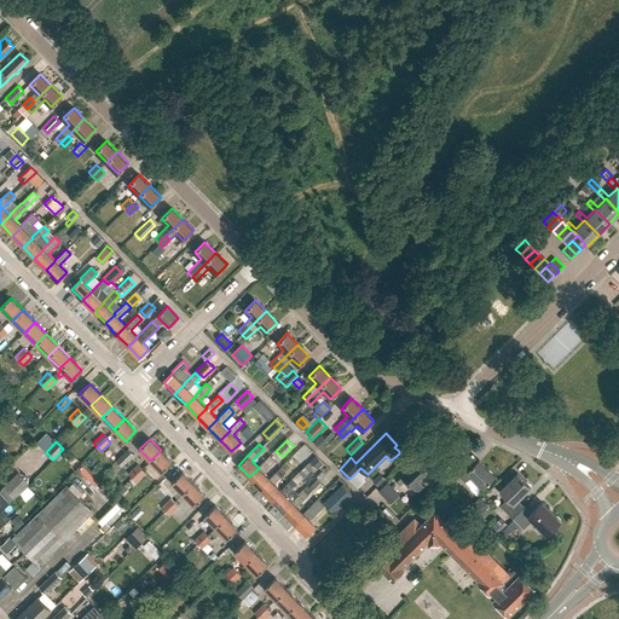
[(134,455),(128,449),(116,461),(122,466),(134,455)]
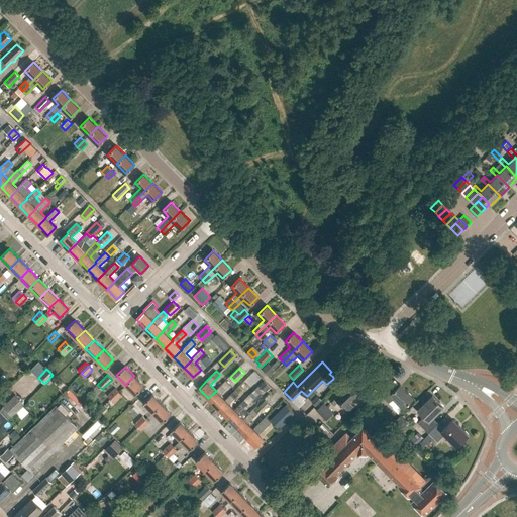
[(134,394),(143,385),(134,376),(125,385),(134,394)]
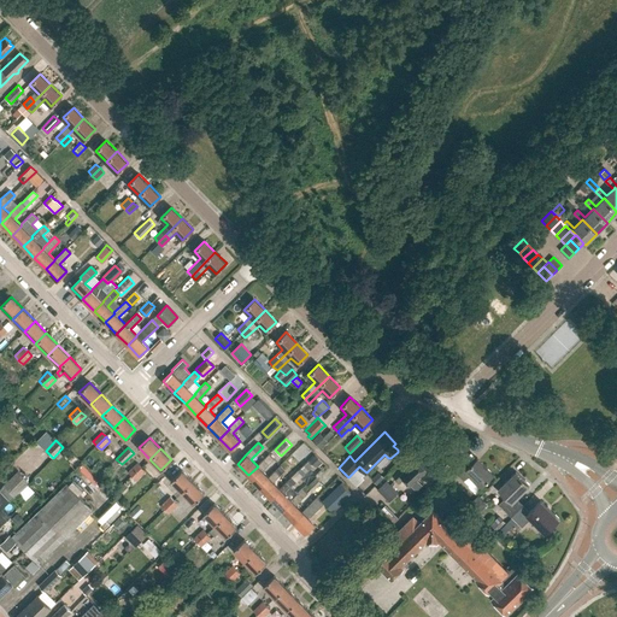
[(289,466),(298,457),(293,452),(285,462),(289,466)]
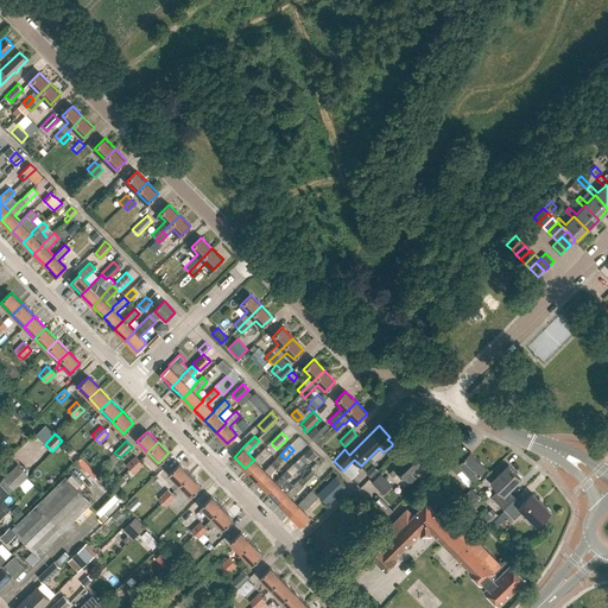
[(265,470),(264,469),(258,463),(270,453),(265,447),(253,458),(254,460),(245,468),(257,480),(265,470)]
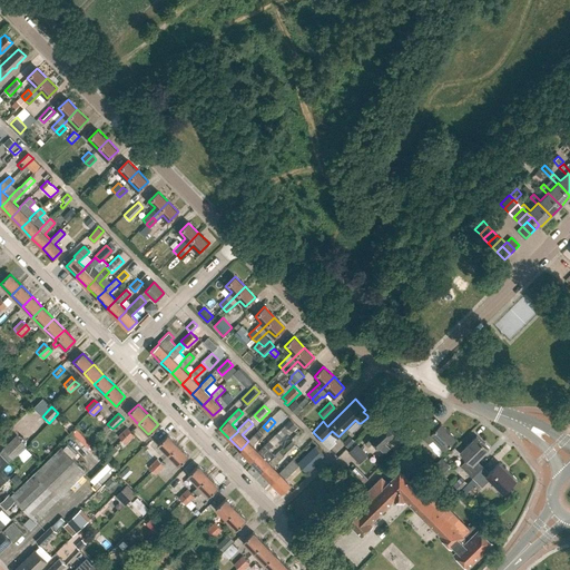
[(444,450),(455,439),(441,423),(436,428),(431,422),(420,434),(430,444),(433,440),(444,450)]
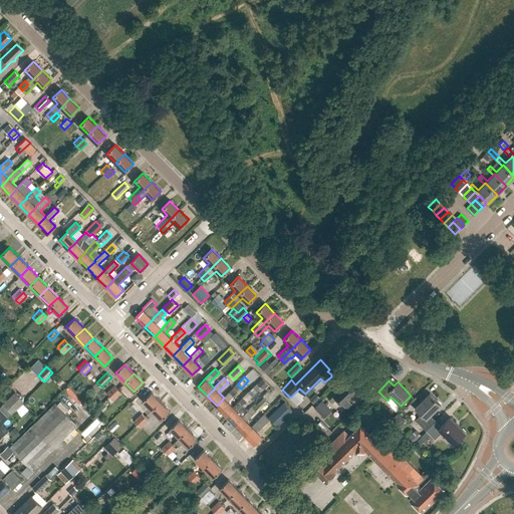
[(342,405),(355,392),(347,382),(329,400),(332,403),(336,399),(342,405)]
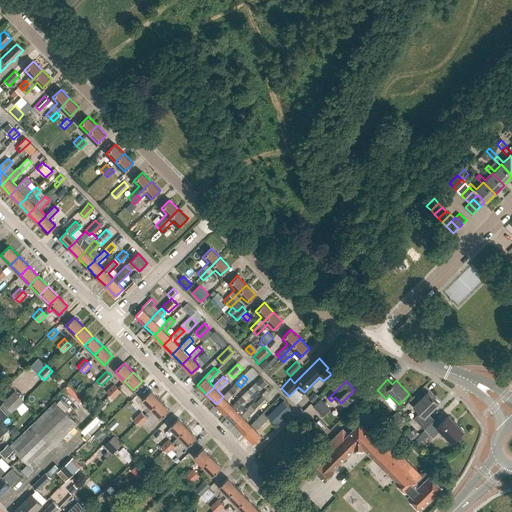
[(67,382),(63,387),(78,400),(82,395),(67,382)]
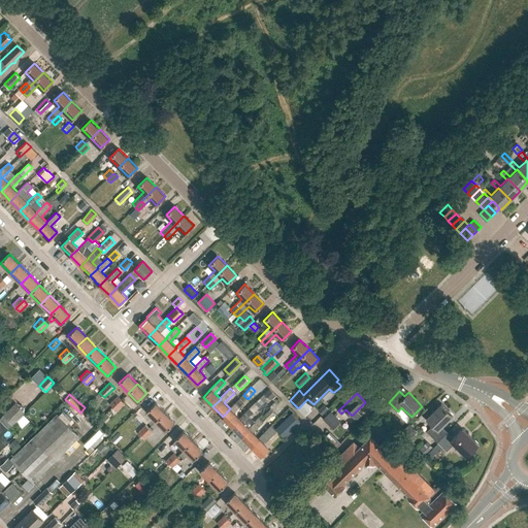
[(113,407),(121,400),(118,396),(109,403),(113,407)]
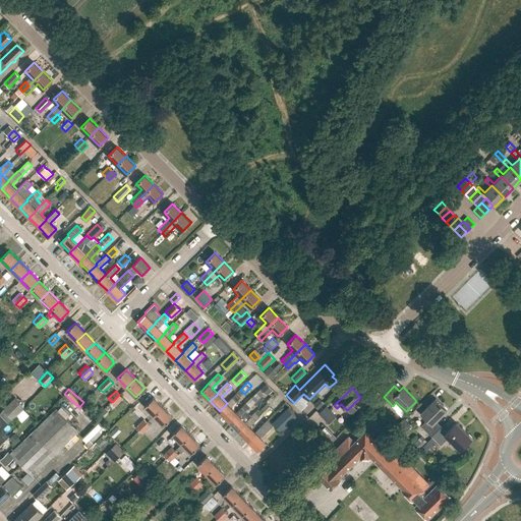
[(237,413),(236,412),(231,407),(240,397),(236,393),(226,402),(227,403),(220,411),(229,421),(237,413)]
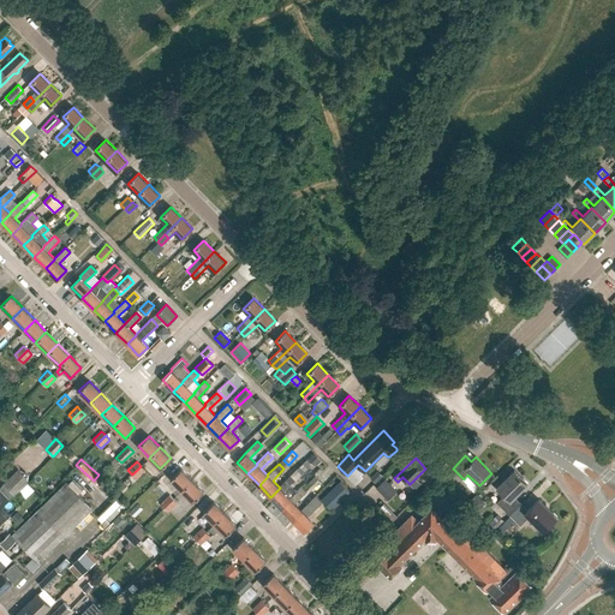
[(144,470),(141,466),(132,475),(136,478),(144,470)]
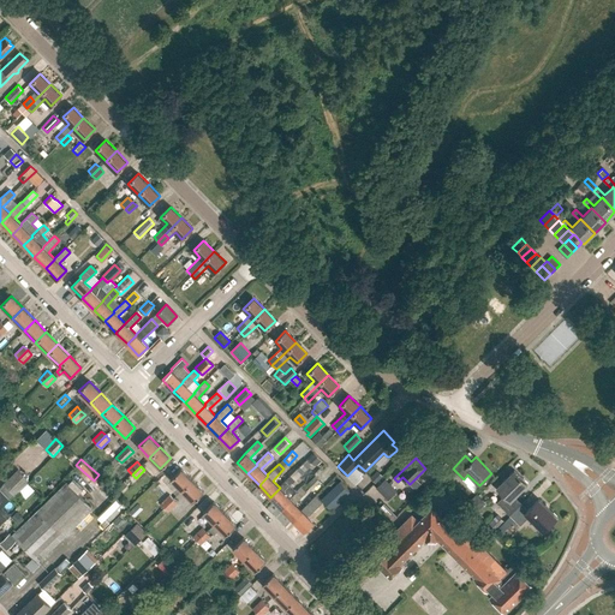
[(181,490),(192,479),(181,469),(171,479),(177,485),(168,494),(169,495),(173,499),(181,490)]
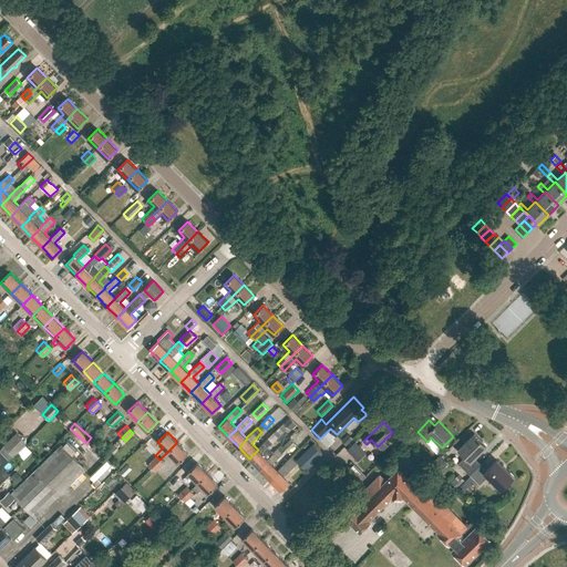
[(0,468),(1,467),(26,443),(17,433),(0,450),(0,468)]
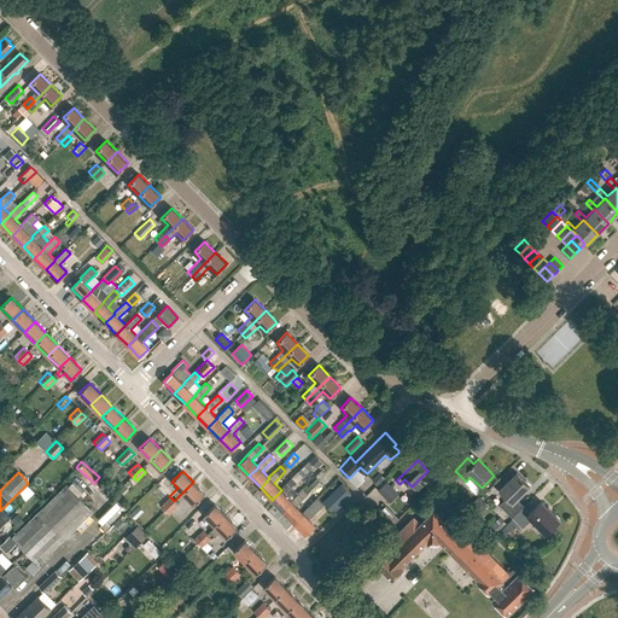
[(380,483),(384,478),(379,473),(372,481),(377,485),(380,483)]
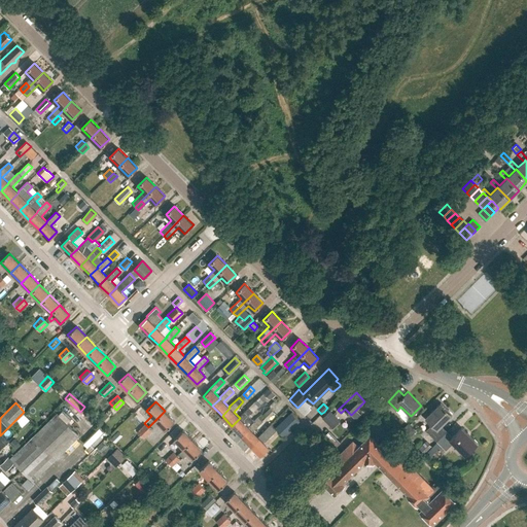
[(441,403),(426,418),(432,424),(426,431),(436,442),(447,431),(441,425),(451,415),(441,403)]
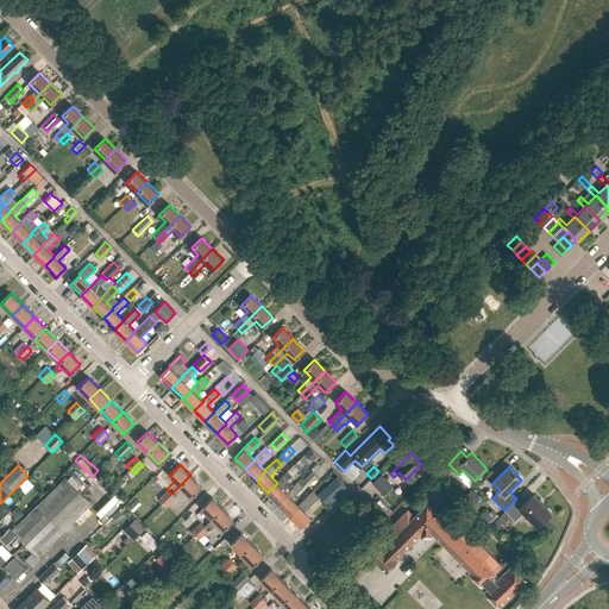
[(320,478),(312,469),(303,477),(312,487),(320,478)]
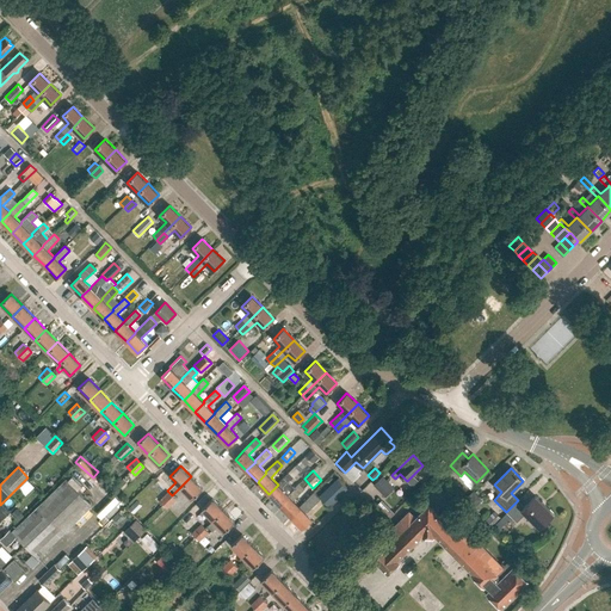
[(289,495),(288,494),(282,488),(294,477),(289,471),(277,483),(278,485),(269,494),(279,505),(289,495)]
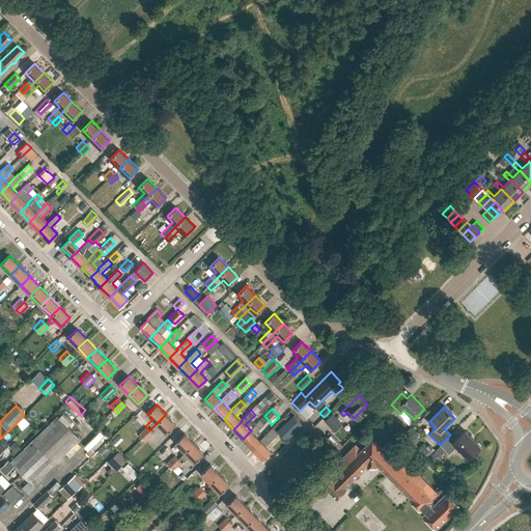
[(343,424),(333,413),(332,414),(330,411),(327,415),(324,417),(323,418),(325,421),(335,431),(343,424)]
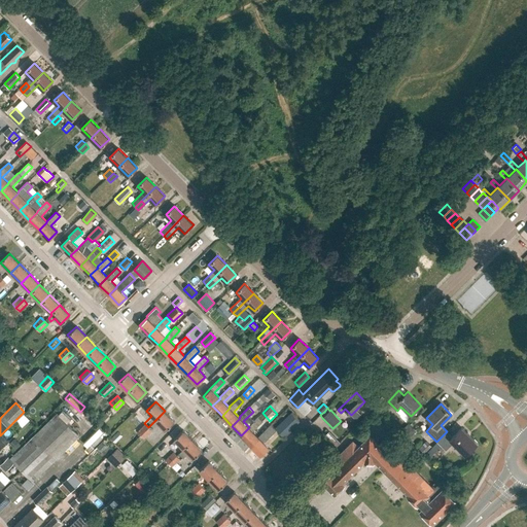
[(140,409),(132,416),(136,420),(144,413),(140,409)]
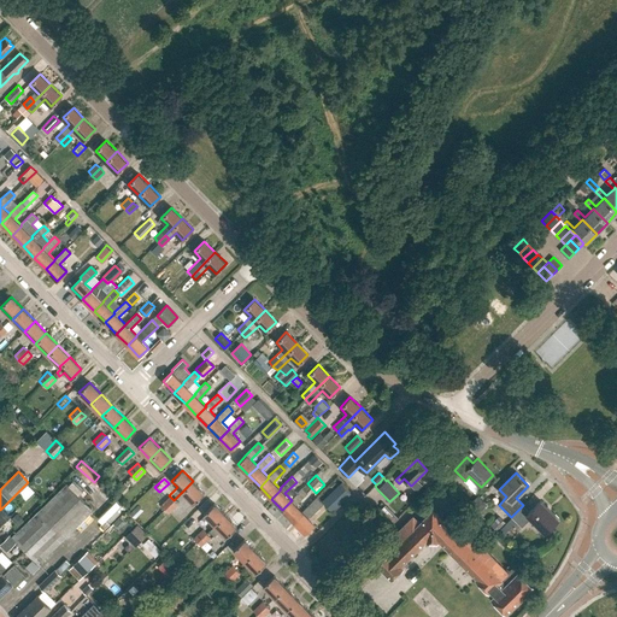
[(193,504),(204,493),(193,481),(182,492),(193,504)]
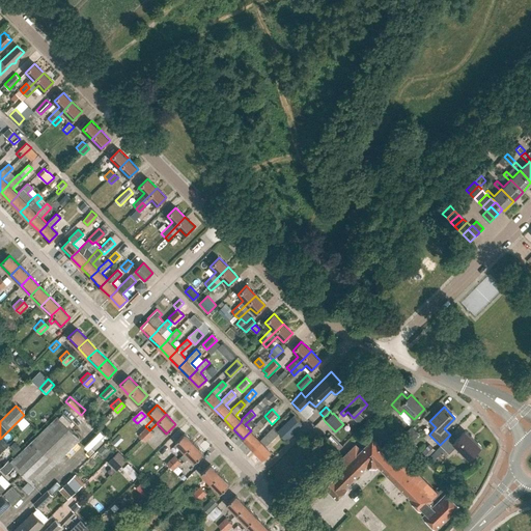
[(294,415),(281,427),(290,436),(302,424),(294,415)]
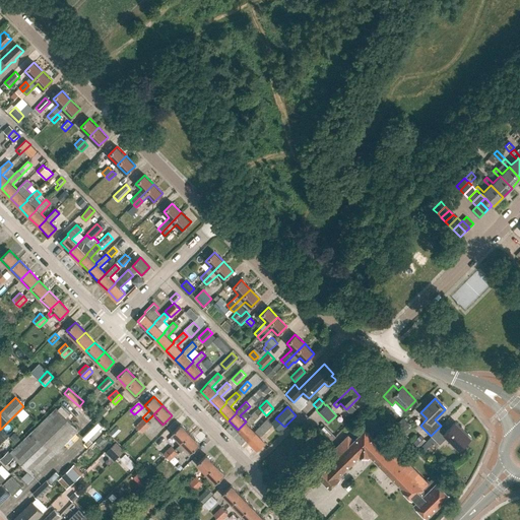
[(31,474),(77,430),(56,407),(21,441),(15,446),(10,452),(14,457),(31,474)]
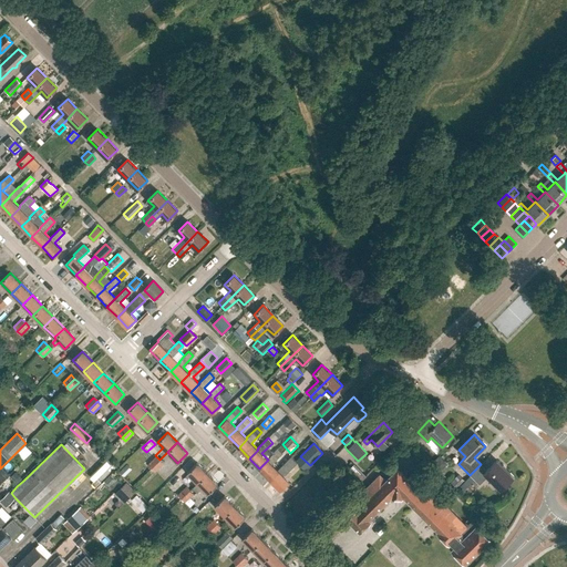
[(278,471),(277,470),(271,464),(282,453),(278,449),(267,459),(268,460),(259,468),(269,480),(278,471)]
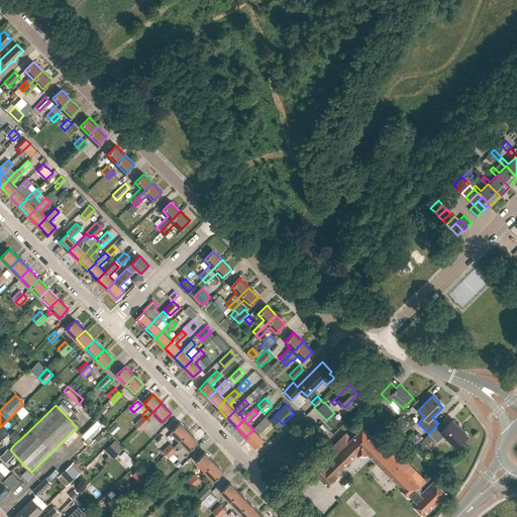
[(142,416),(135,423),(138,427),(145,419),(142,416)]
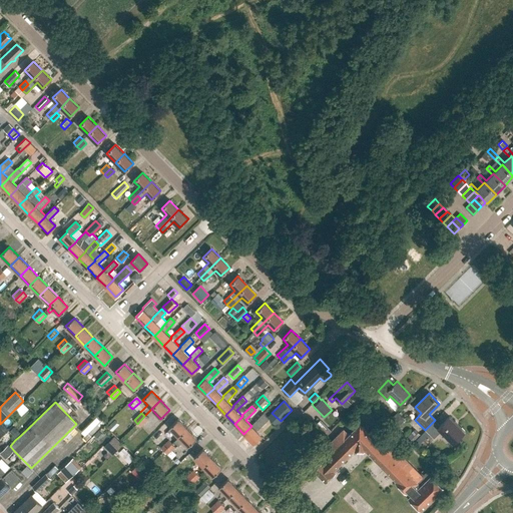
[(243,434),(253,443),(262,436),(257,431),(269,419),(263,413),(250,425),(251,426),(243,434)]
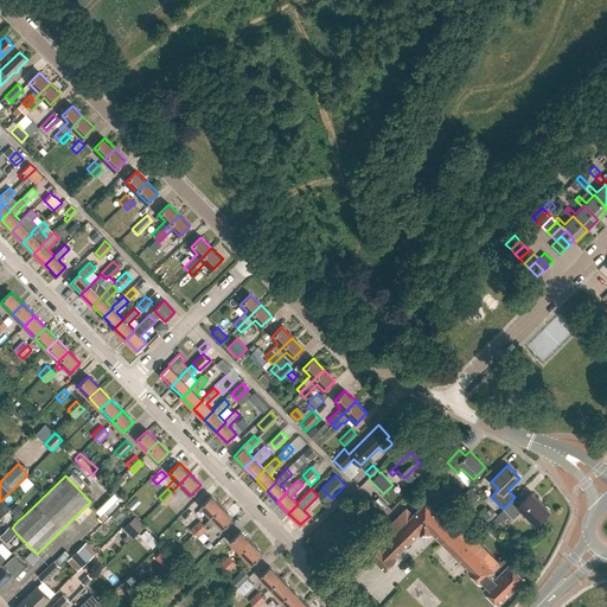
[(468,506),(478,497),(472,490),(461,499),(468,506)]
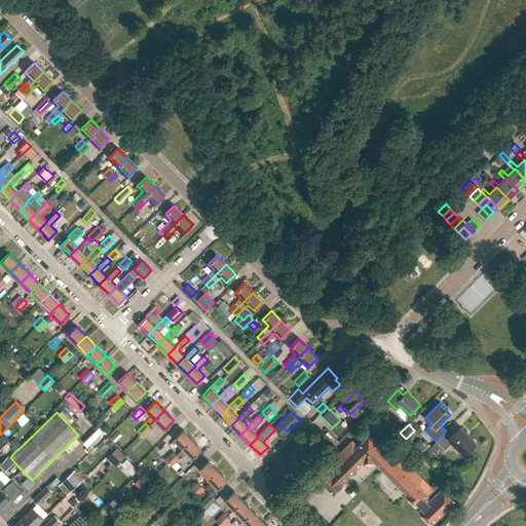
[(151,430),(148,426),(141,435),(144,438),(151,430)]
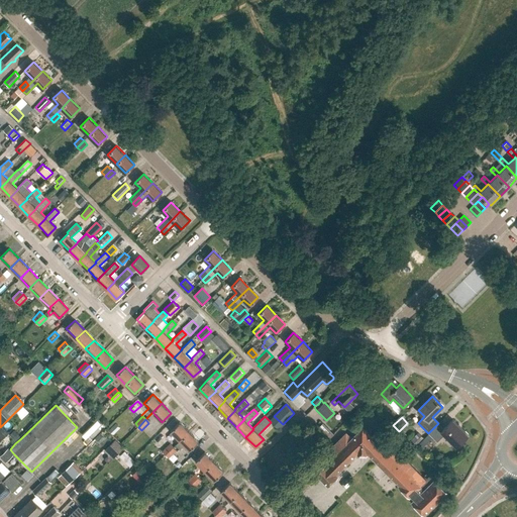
[(443,429),(438,423),(428,433),(436,442),(444,434),(455,446),(468,435),(452,420),(443,429)]
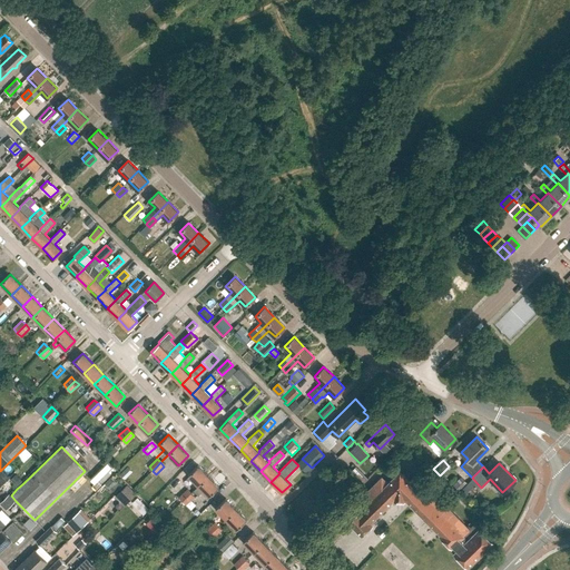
[(208,475),(198,464),(188,474),(194,481),(188,487),(193,491),(198,484),(198,485),(208,475)]
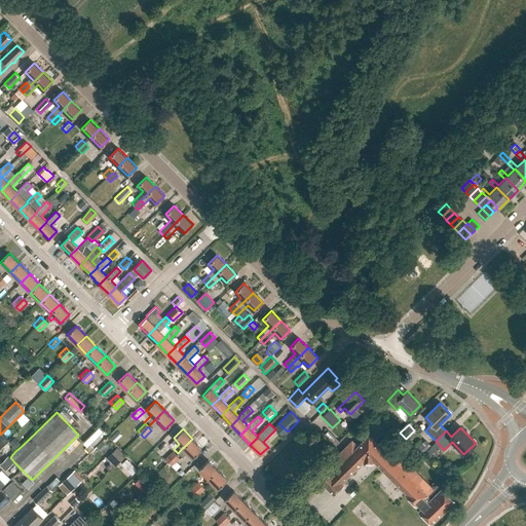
[(112,435),(117,439),(121,434),(117,429),(112,435)]
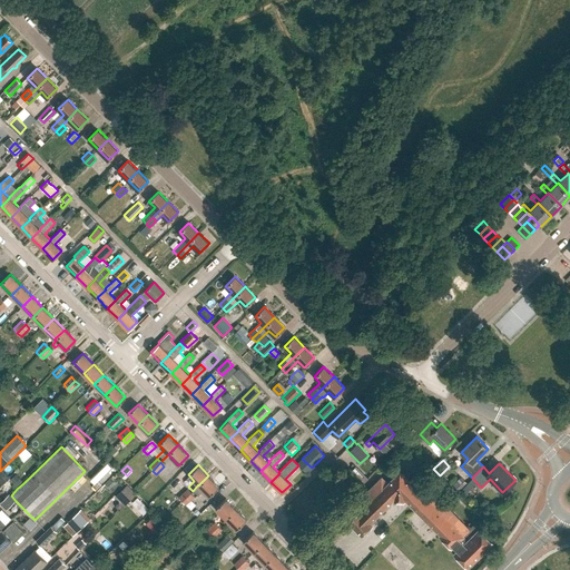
[(369,479),(356,465),(351,471),(364,484),(369,479)]
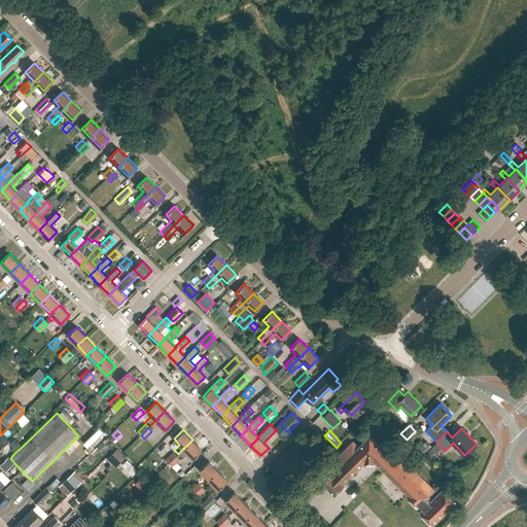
[(432,523),(455,501),(438,485),(433,490),(386,442),(381,447),(370,435),(358,447),(353,442),(317,477),(334,494),(344,484),(343,483),(364,461),(375,460),(407,494),(418,505),(419,505),(422,508),(420,511),(432,523)]
